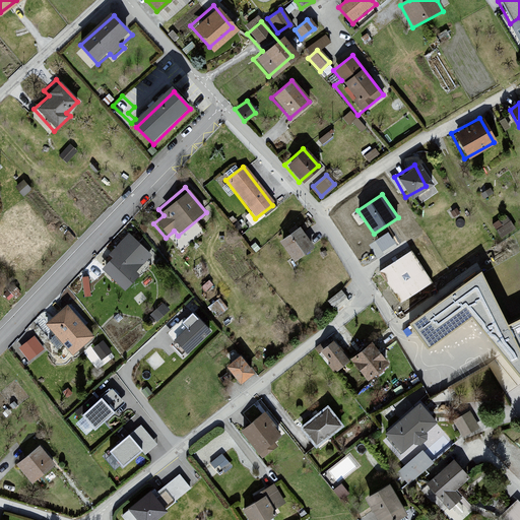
[(492,221),(502,235),(516,224),(506,211),(492,221)]
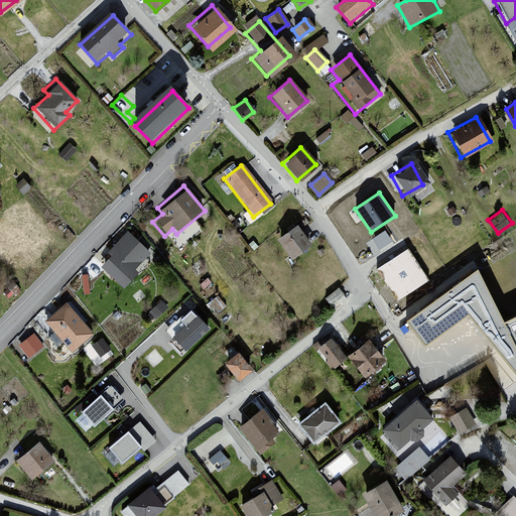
[(294,228),(275,241),(288,260),(307,246),(294,228)]
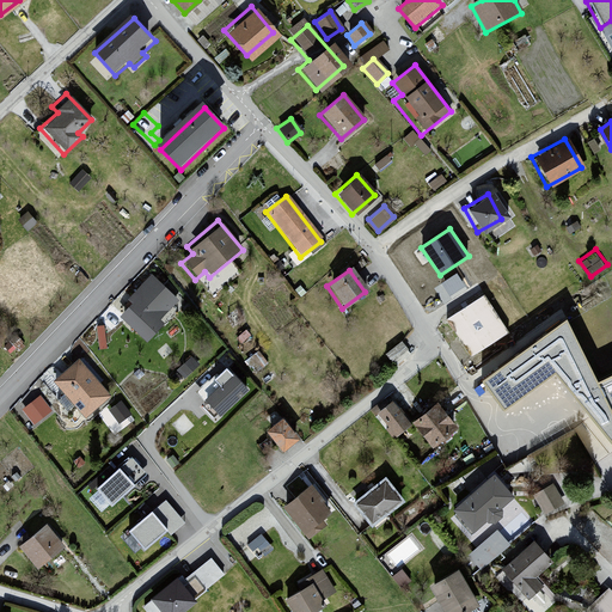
[(178,301),(152,277),(128,303),(134,307),(122,320),(147,344),(164,326),(159,322),(178,301)]
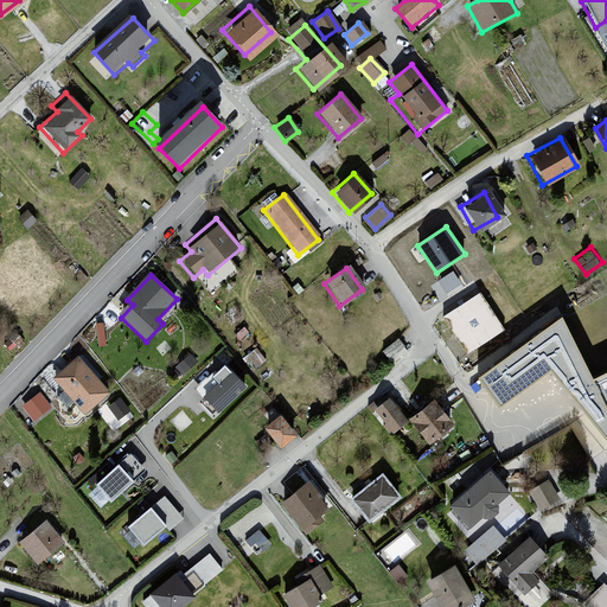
[(475,294),(440,318),(465,356),(502,331),(475,294)]
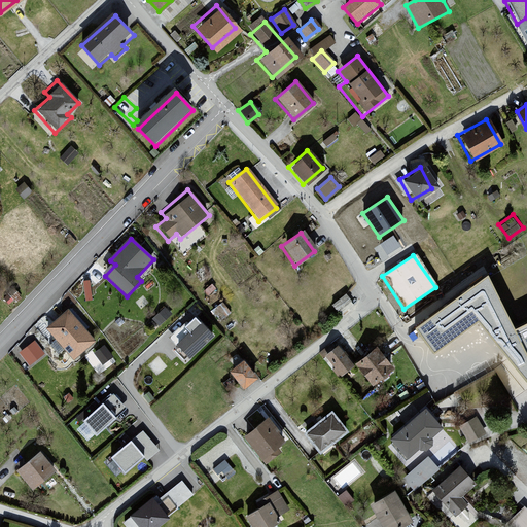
[(486,271),(414,323),(431,350),(478,319),(526,376),(526,317),(513,324),(486,271)]
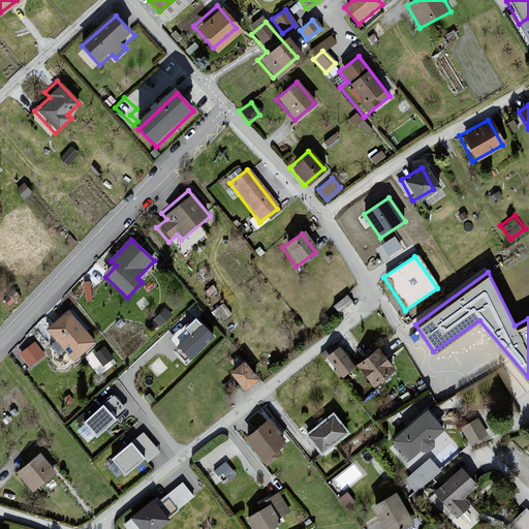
[(344,297),(333,307),(338,314),(350,304),(344,297)]
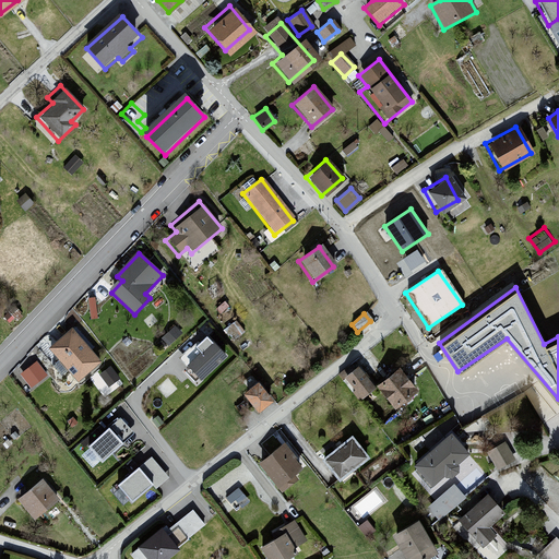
[(170,341),(180,328),(175,323),(164,335),(170,341)]
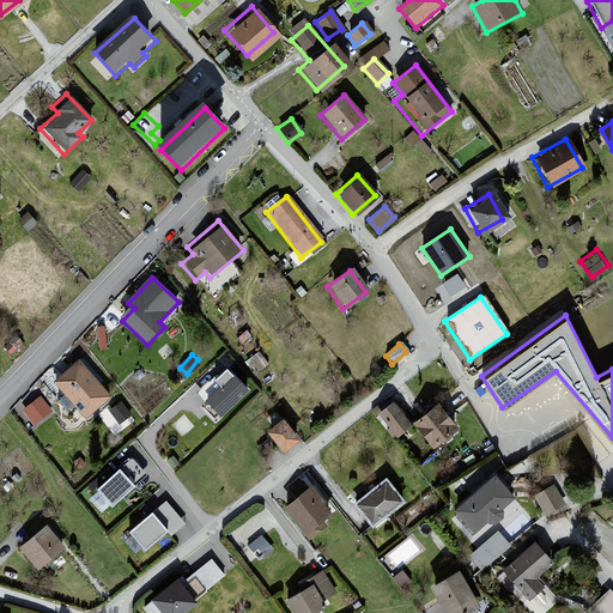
[(80,360),(55,383),(87,418),(111,395),(80,360)]
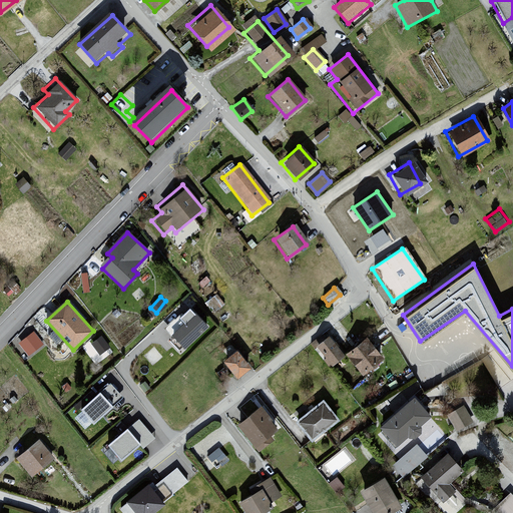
[(91,305),(84,311),(92,320),(99,313),(91,305)]
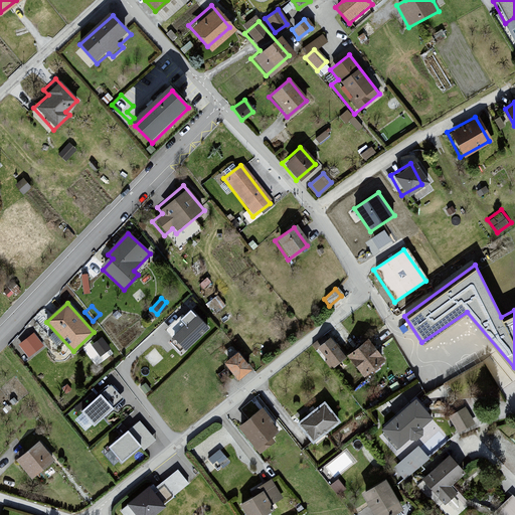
[(181,316),(166,331),(187,352),(209,330),(192,313),(185,320),(181,316)]
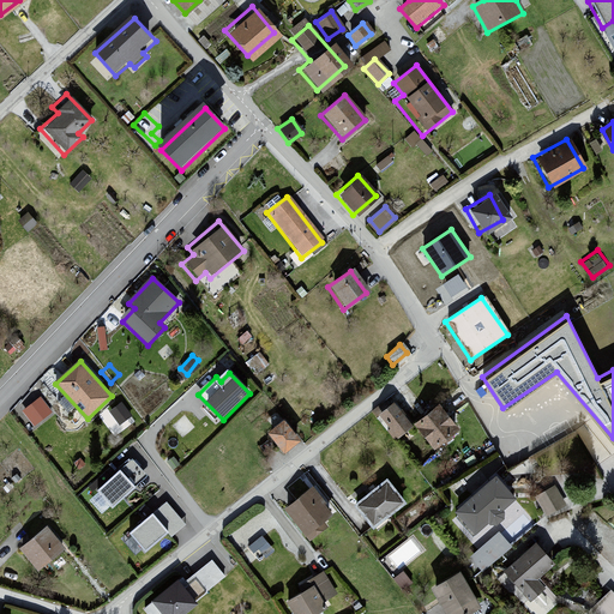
[(42,398),(24,410),(36,426),(53,414),(42,398)]
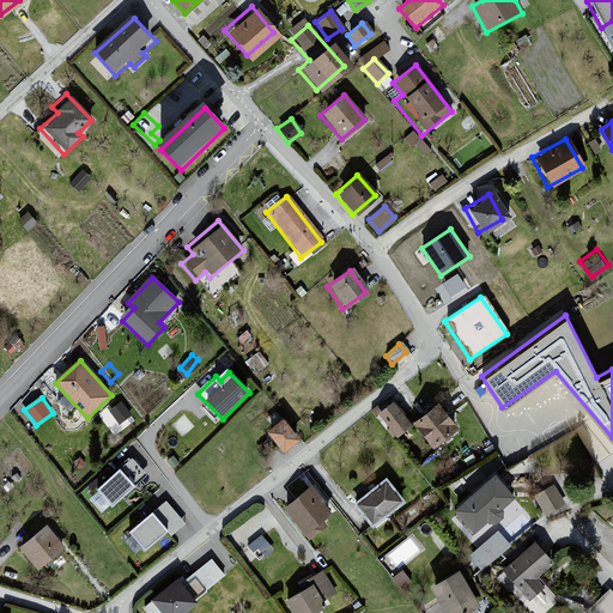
[(387,401),(371,416),(390,438),(407,424),(387,401)]
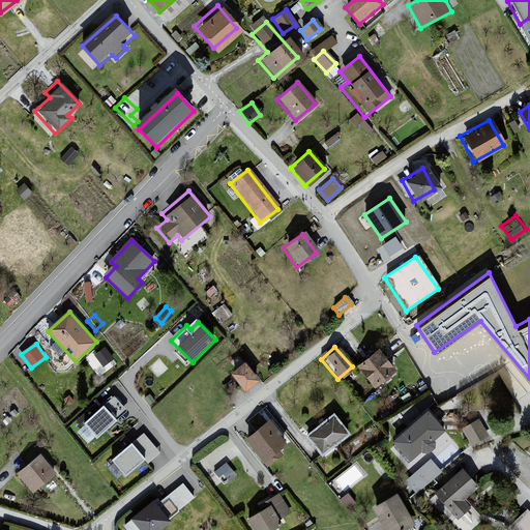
[(390,371),(373,349),(352,366),(370,388),(390,371)]
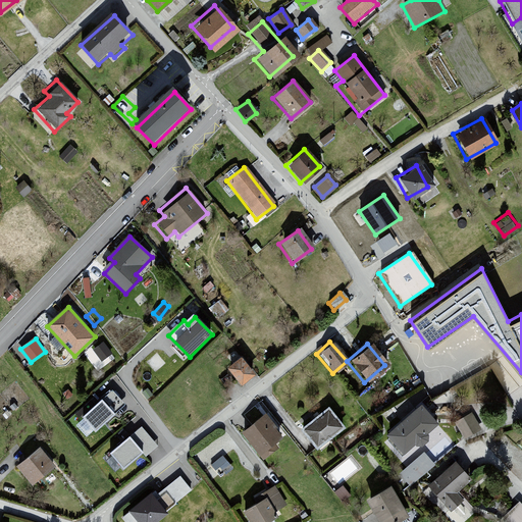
[(101,345),(91,352),(100,363),(109,355),(101,345)]
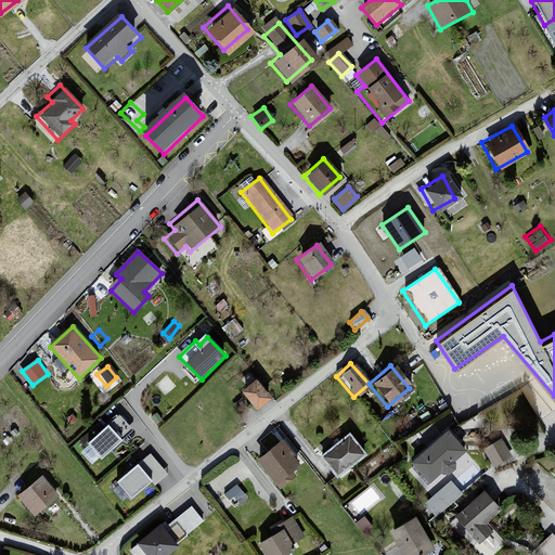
[(257,381),(243,394),(259,410),(273,398),(257,381)]
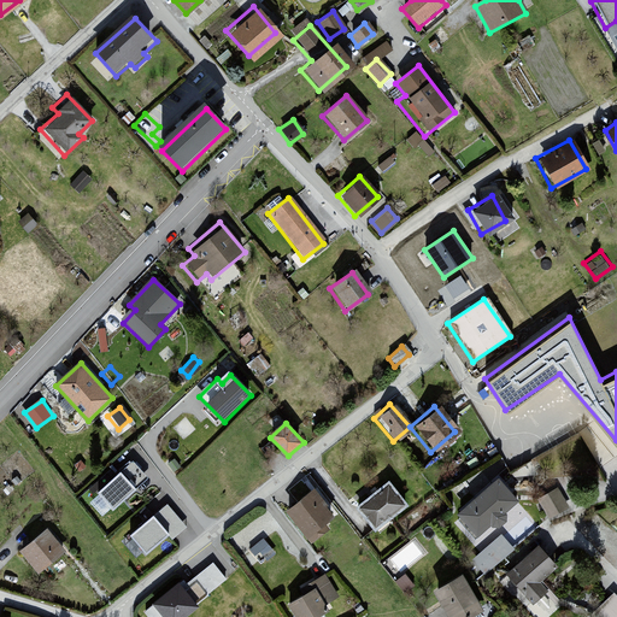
[(134,463),(123,472),(140,491),(151,480),(134,463)]
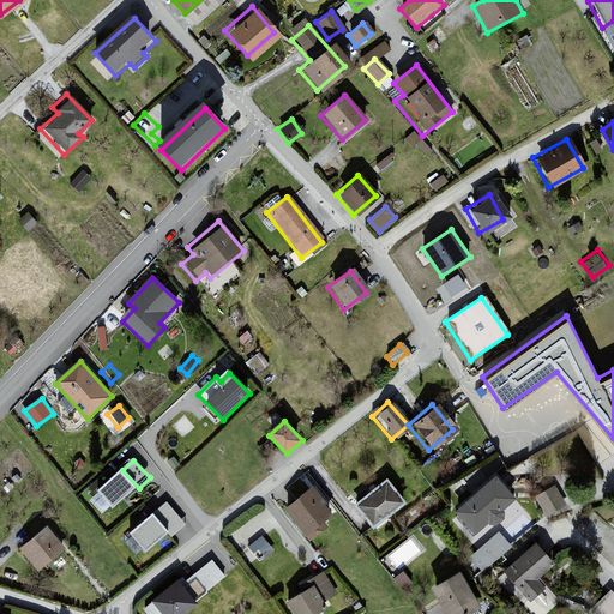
[(122,470),(89,500),(102,516),(112,507),(115,510),(139,488),(122,470)]
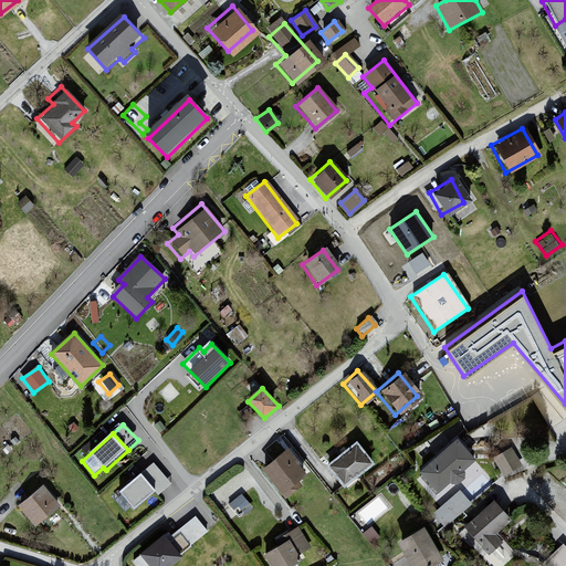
[(454,435),(417,468),(437,491),(474,458),(454,435)]
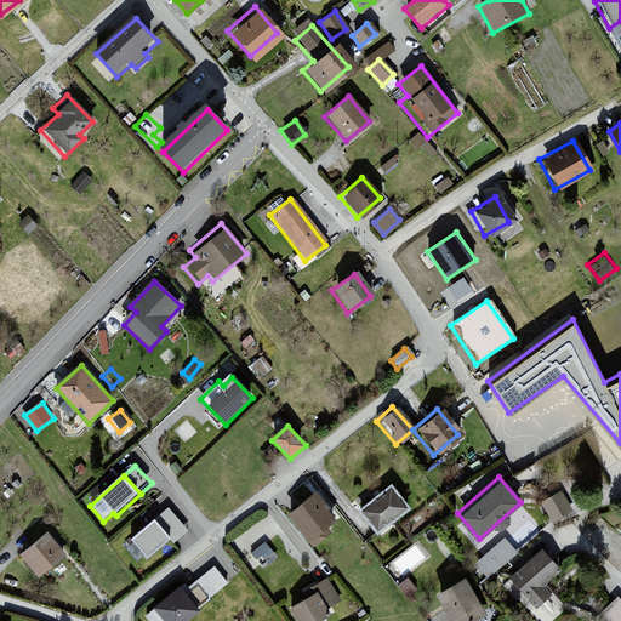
[(391,483),(358,508),(375,530),(408,506),(391,483)]
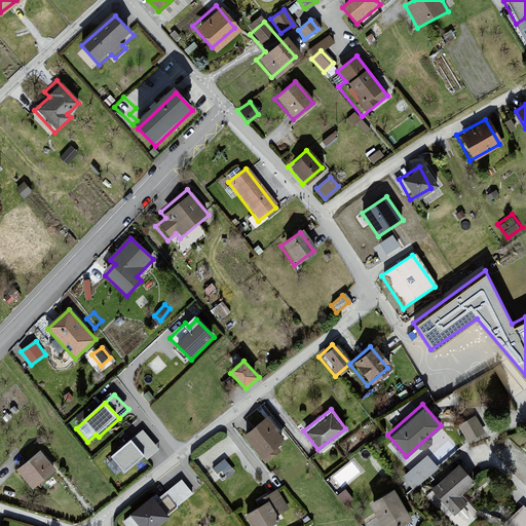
[(263,414),(237,434),(260,463),(277,451),(272,444),(280,438),(263,414)]
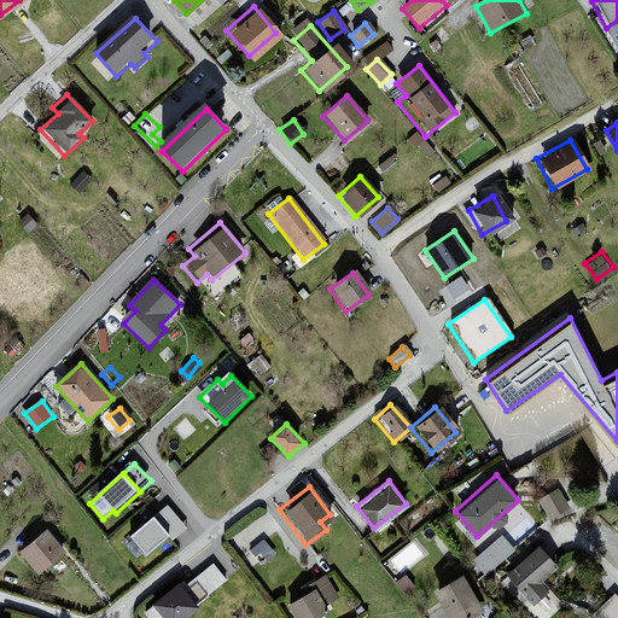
[(548,518),(569,509),(559,488),(538,496),(548,518)]
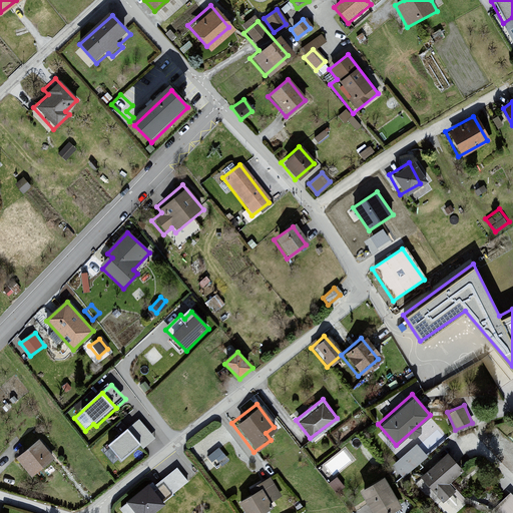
[(140,420),(128,430),(142,446),(145,450),(157,440),(140,420)]
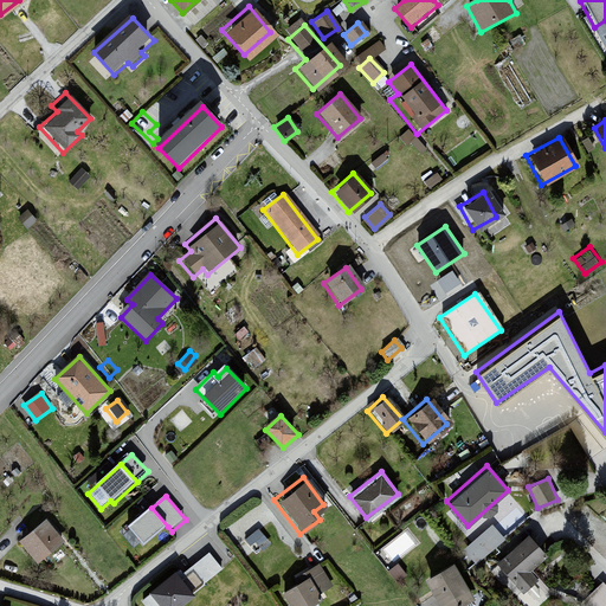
[(152,508),(122,534),(135,549),(142,543),(146,547),(168,527),(152,508)]
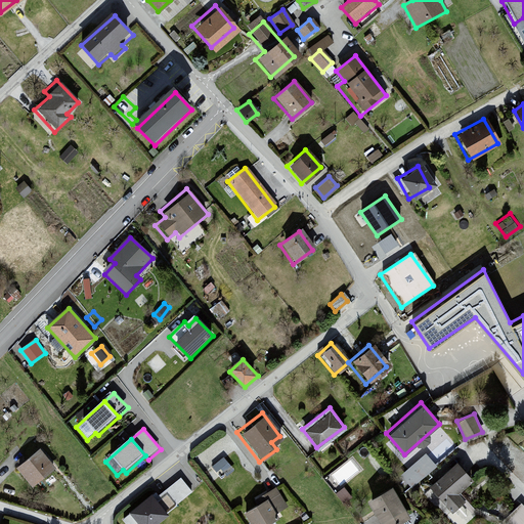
[(427,449),(400,470),(411,483),(438,464),(427,449)]
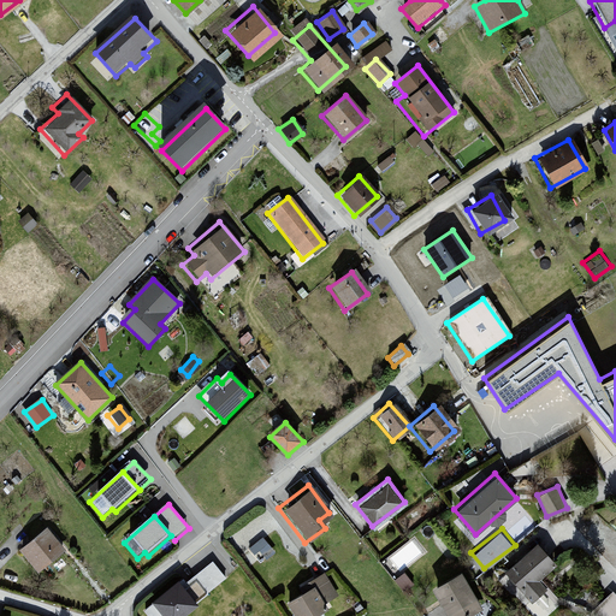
[(48,532),(24,554),(43,576),(69,555),(48,532)]
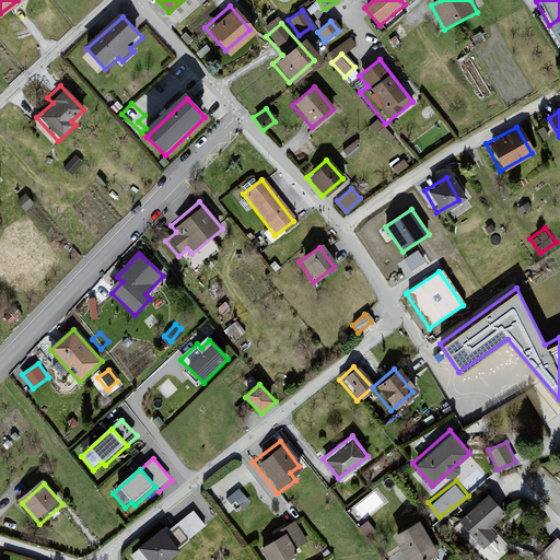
[(236,508),(249,499),(241,486),(228,494),(236,508)]
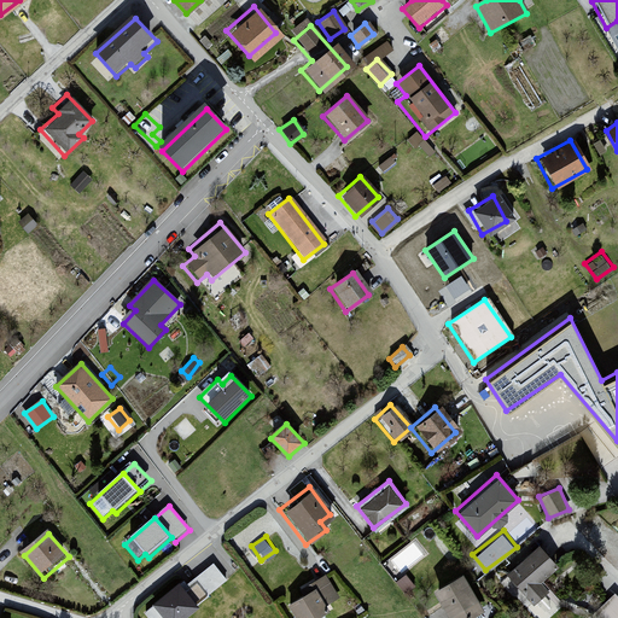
[(535,547),(502,576),(540,617),(555,601),(540,584),(555,569),(535,547)]
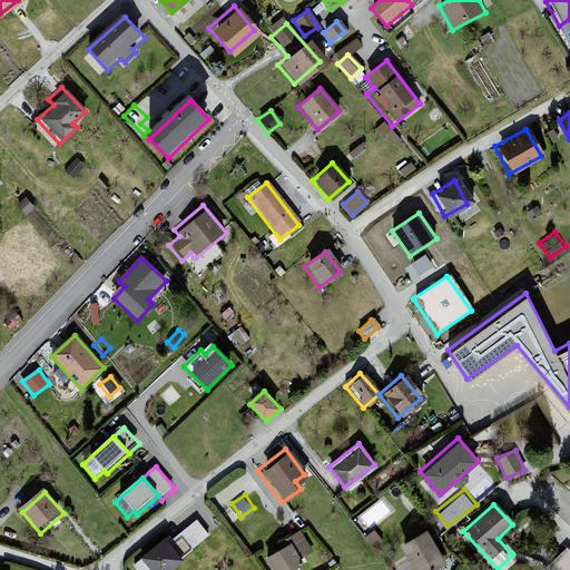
[(197,519),(172,540),(185,554),(209,534),(197,519)]
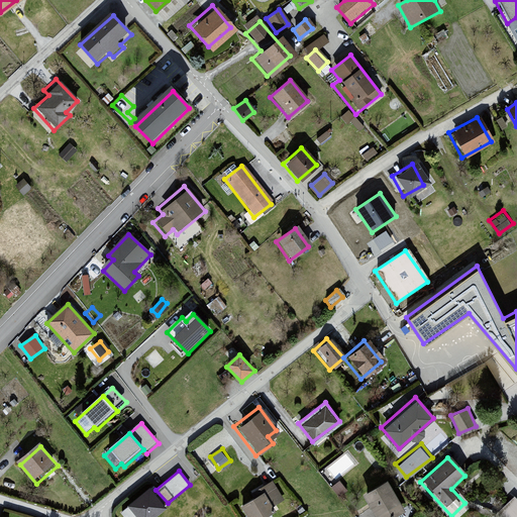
[(256,497),(237,509),(241,516),(269,516),(274,514),(271,509),(284,501),(271,480),(252,491),(256,497)]
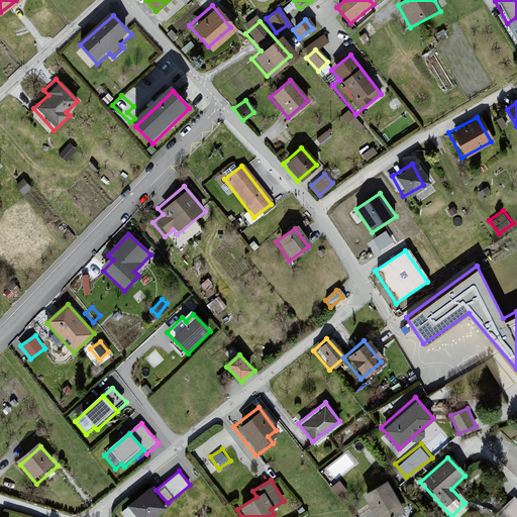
[(382,482),(356,496),(369,516),(396,516),(401,514),(382,482)]
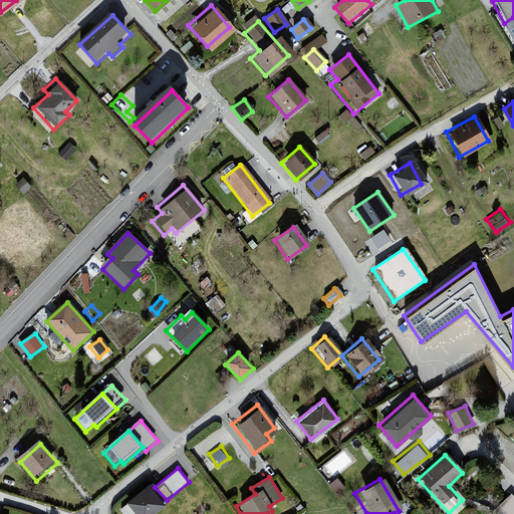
[(152,482),(119,507),(124,513),(134,513),(136,513),(137,513),(151,513),(167,500),(155,487),(152,482)]
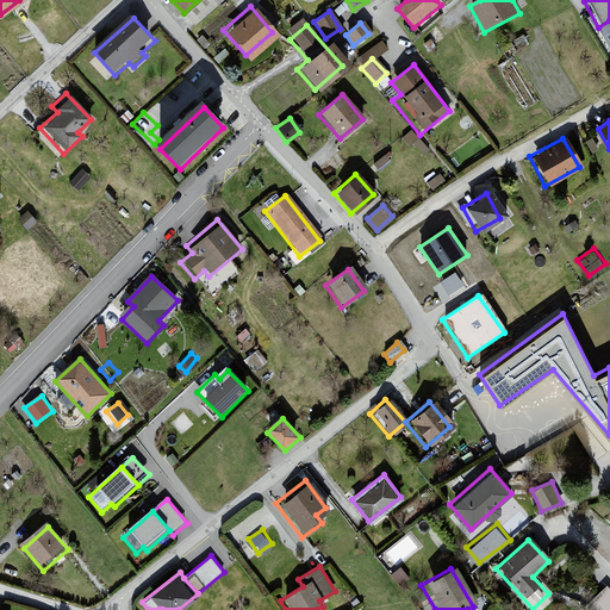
[(609,609),(609,593),(602,586),(577,609),(609,609)]
